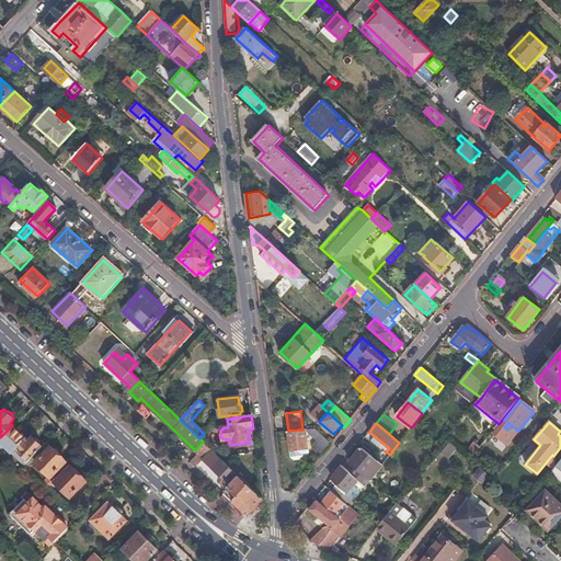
[(0,442),(11,453),(25,437),(24,437),(13,426),(12,425),(0,437),(0,442)]
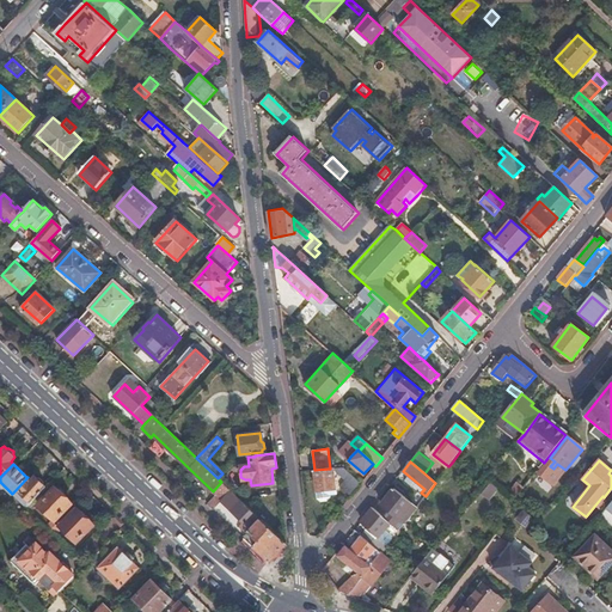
[(457,470),(450,465),(448,466),(441,475),(448,481),(457,470)]
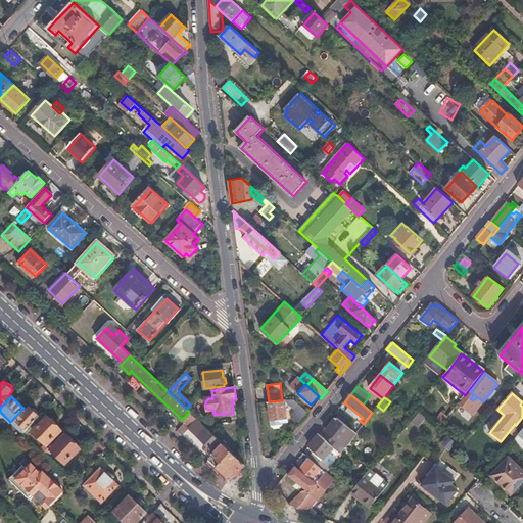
[(290,415),(300,424),(308,414),(292,398),(282,400),(269,401),(271,420),(271,426),(273,427),(280,427),(285,422),(284,418),(288,418),(286,402),(295,411),(290,415)]
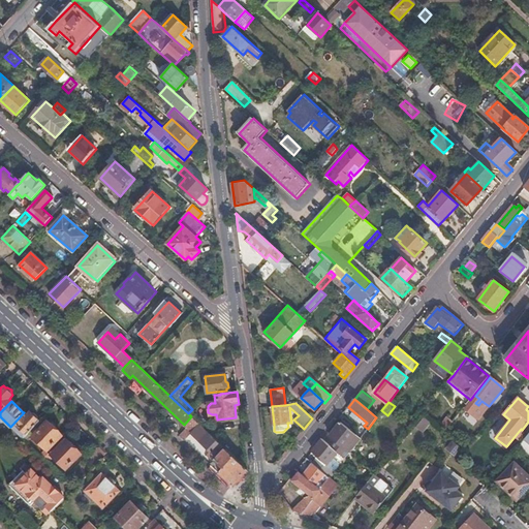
[(485,415),(490,419),(496,411),(492,408),(485,415)]
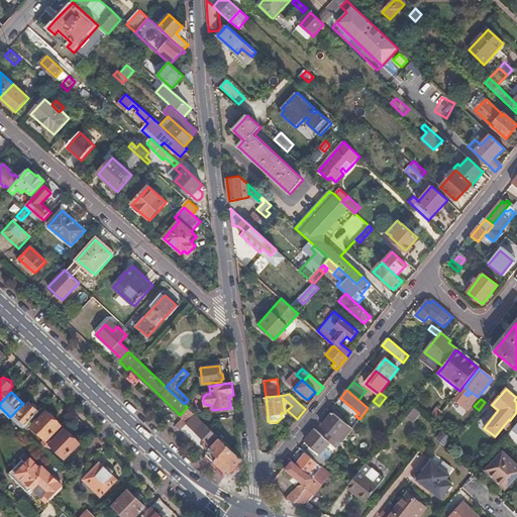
[(184,404),(187,407),(194,414),(199,409),(188,400),(184,404)]
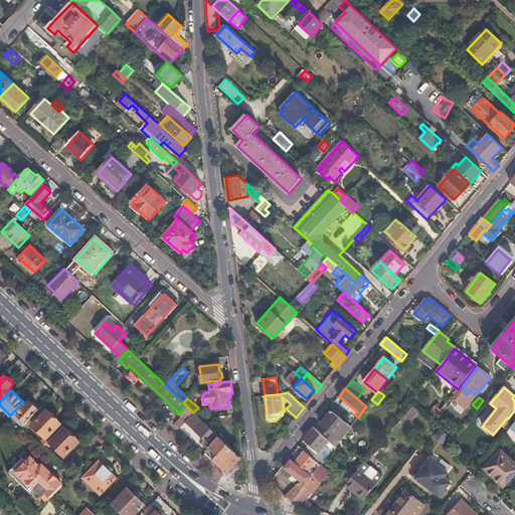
[(28,420),(38,409),(36,407),(37,405),(34,402),(31,403),(29,401),(26,404),(23,401),(10,415),(15,420),(19,416),(26,423),(28,420)]
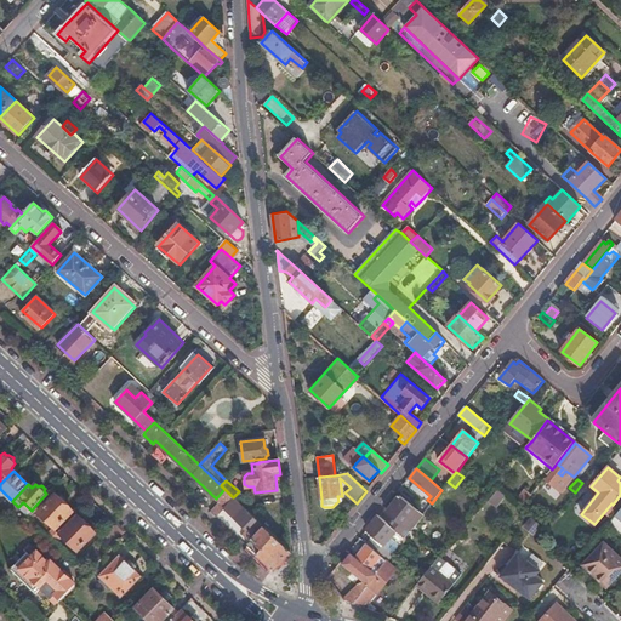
[(499,490),(490,502),(500,508),(507,495),(499,490)]
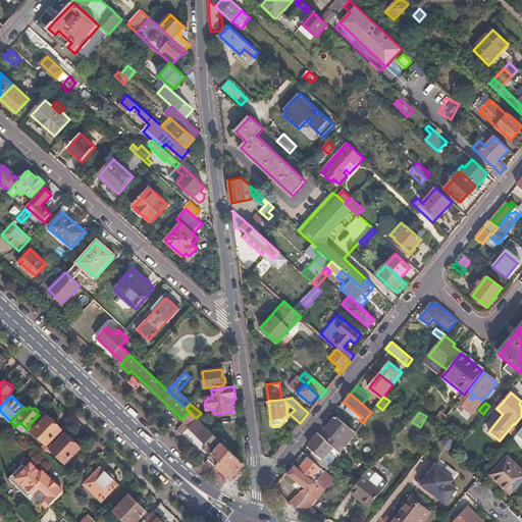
[(434,420),(440,425),(447,416),(441,412),(434,420)]
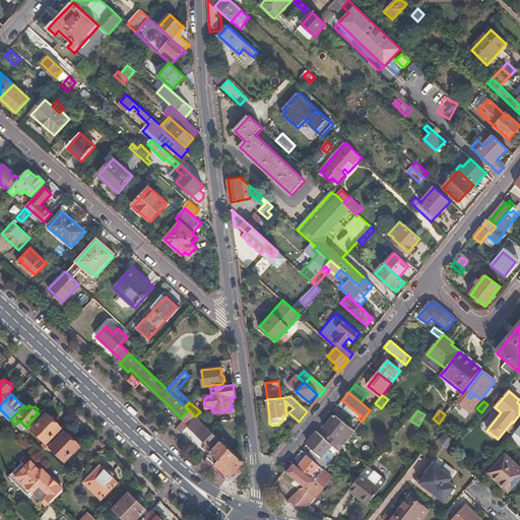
[(334,414),(319,433),(329,443),(331,445),(338,451),(343,445),(340,442),(349,430),(350,428),(334,414)]
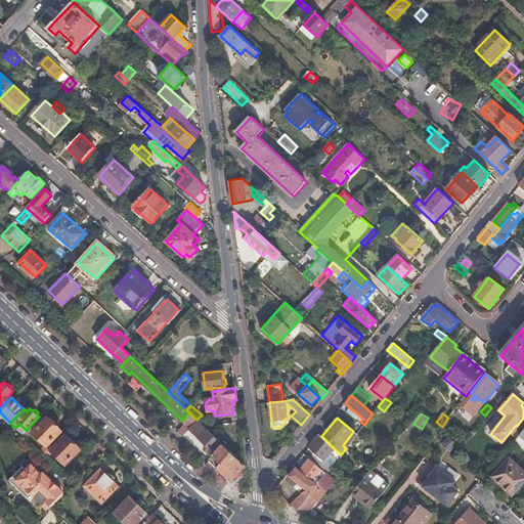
[(44,422),(33,433),(46,445),(60,431),(47,419),(44,422)]
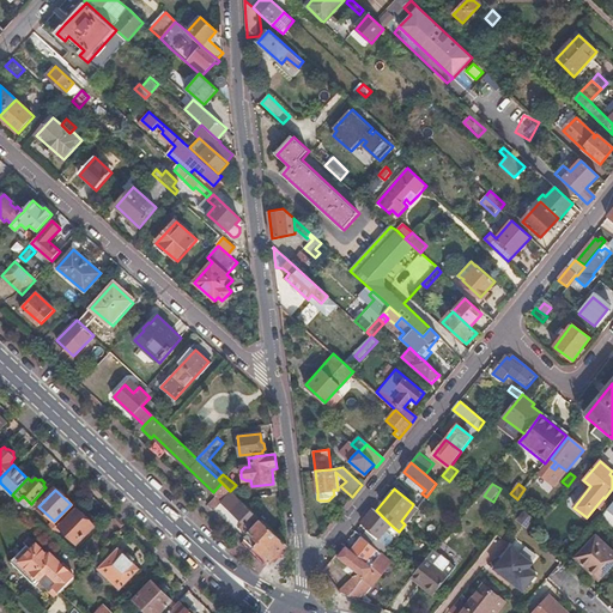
[(219,504),(213,509),(217,513),(224,505),(243,522),(241,525),(248,533),(243,538),(244,539),(267,560),(269,562),(286,544),(241,499),(231,491),(220,502),(219,504)]
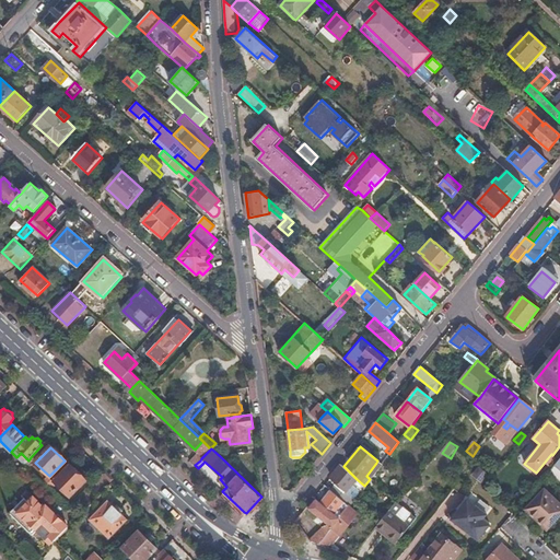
[(559,457),(555,465),(549,471),(557,479),(559,481),(559,457)]
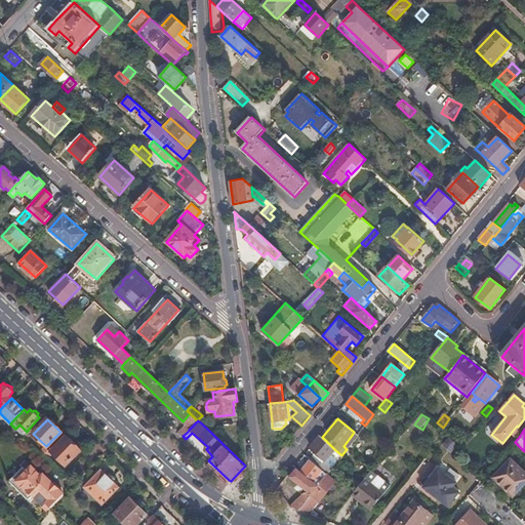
[(344,446),(347,449),(356,437),(353,434),(344,446)]
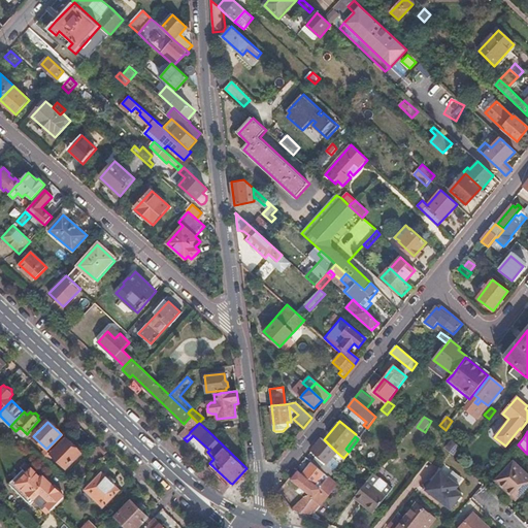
[(328,475),(329,477),(333,472),(335,469),(340,463),(332,456),(336,452),(334,450),(324,439),(322,437),(312,449),(318,454),(311,462),(319,468),(325,473),(328,475)]
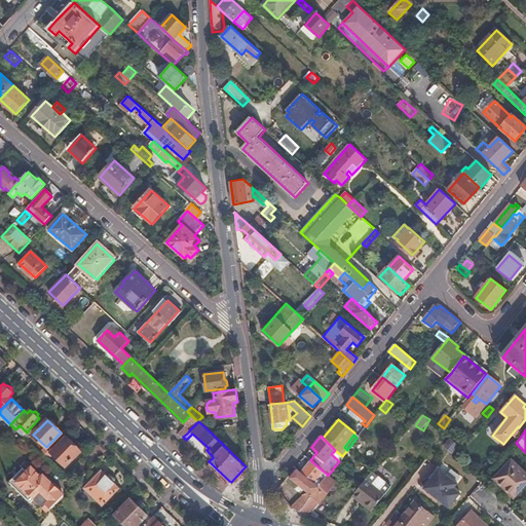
[(51,453),(66,465),(79,451),(66,439),(51,453)]
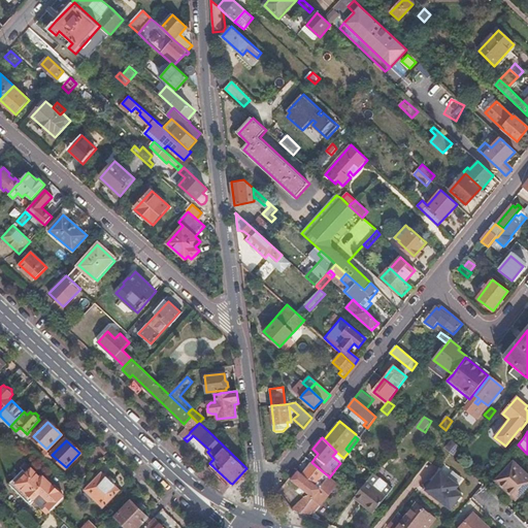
[(455,454),(460,448),(452,441),(447,448),(455,454)]
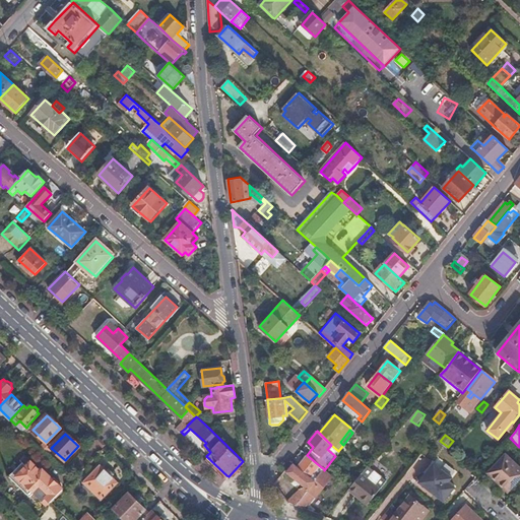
[(510,438),(504,445),(519,460),(519,447),(517,445),(510,438)]
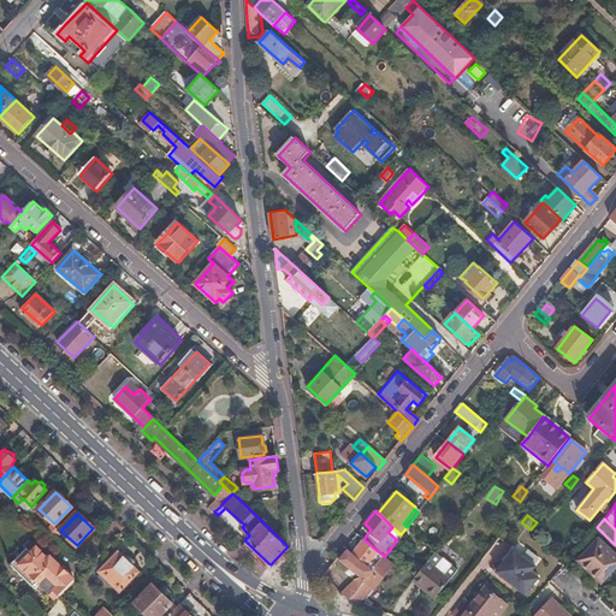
[(388,532),(397,540),(401,534),(392,527),(388,532)]
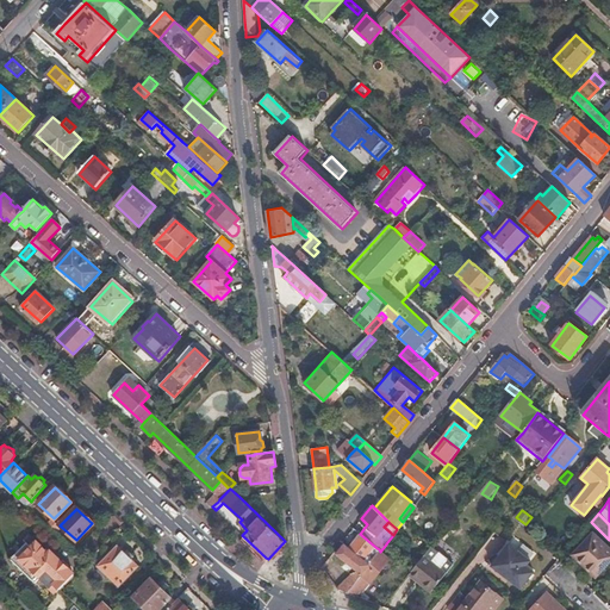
[(568,555),(596,580),(609,564),(609,547),(591,530),(568,555)]
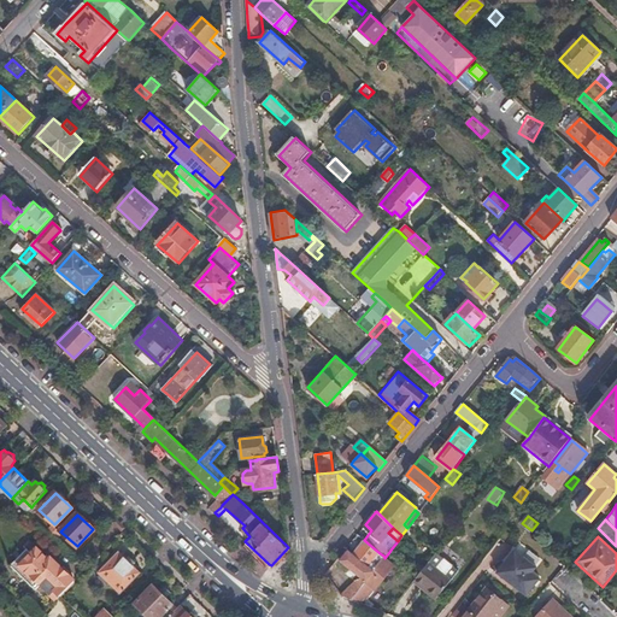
[(364,540),(352,554),(353,554),(374,571),(380,565),(375,560),(380,553),(372,547),(364,540)]
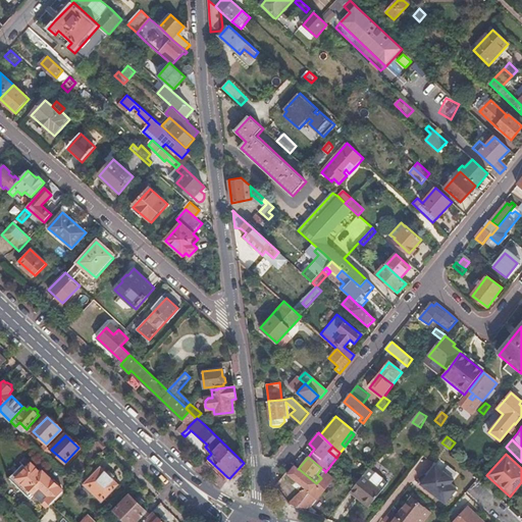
[(227,477),(208,459),(205,462),(224,480),(227,477)]
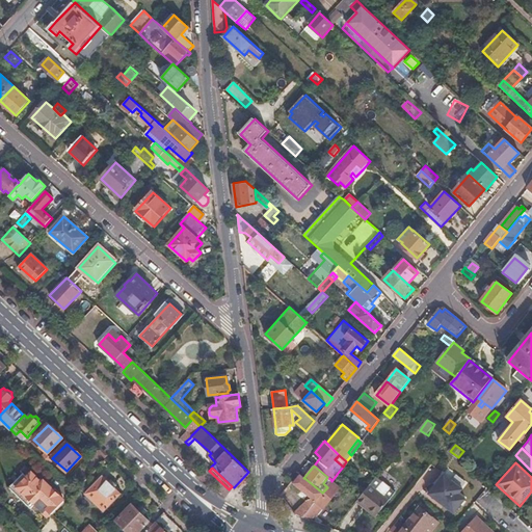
[(43,513),(48,517),(51,514),(64,501),(44,481),(43,482),(32,472),(27,477),(24,473),(10,487),(31,507),(35,503),(44,511),(43,513)]
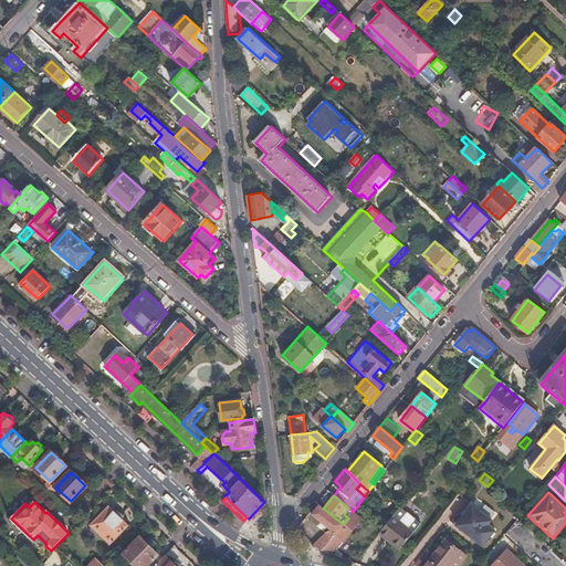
[(472,504),(456,525),(483,546),(495,531),(488,525),(492,521),(472,504)]
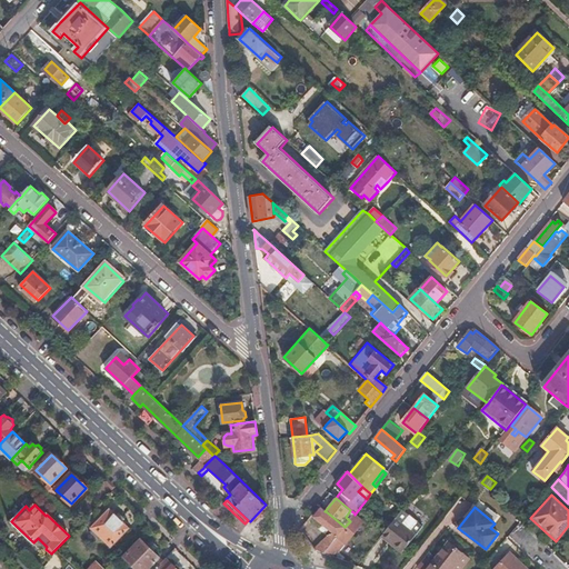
[(327,536),(315,548),(332,556),(343,542),(345,543),(363,521),(361,519),(355,515),(353,517),(350,521),(345,527),(326,511),(325,511),(321,508),(313,517),(333,533),(327,536)]
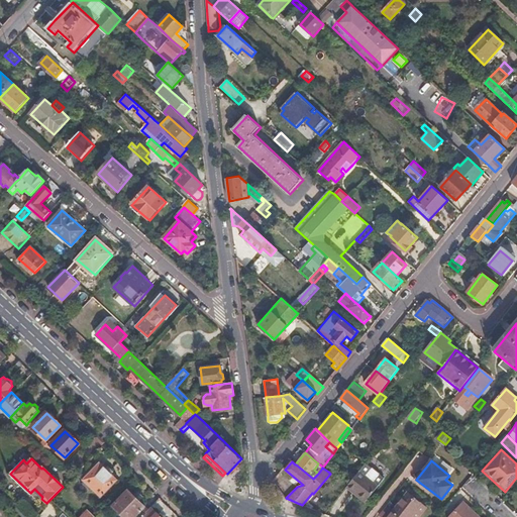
[(83,480),(101,497),(117,480),(100,462),(83,480)]
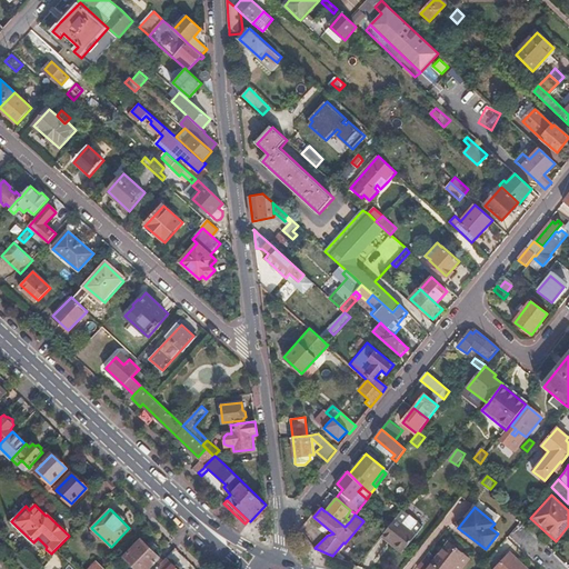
[(385,532),(382,536),(390,542),(392,541),(405,550),(417,533),(396,518),(385,532)]
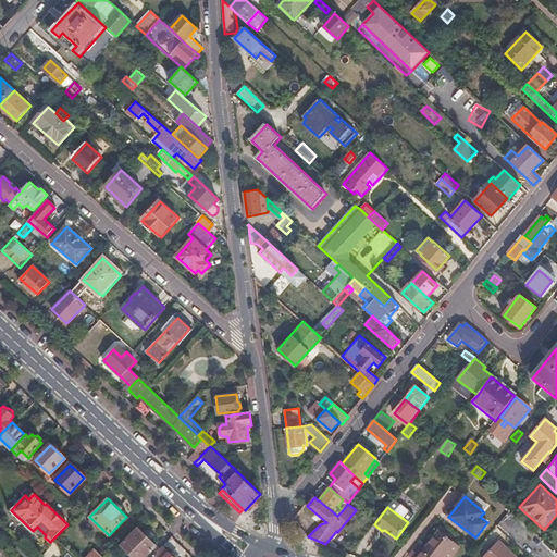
[(160,548),(171,536),(165,531),(160,525),(149,537),(139,528),(123,545),(136,556),(145,556),(157,545),(160,548)]
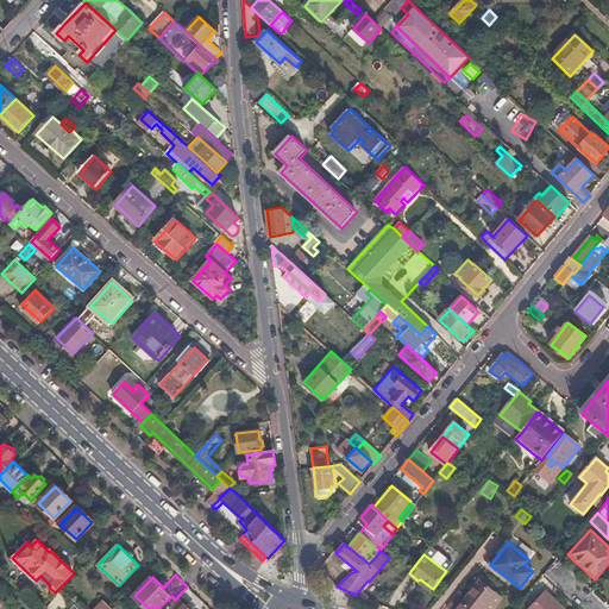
[(495,592),(481,581),(457,608),(491,608),(496,604),(490,600),(495,592)]
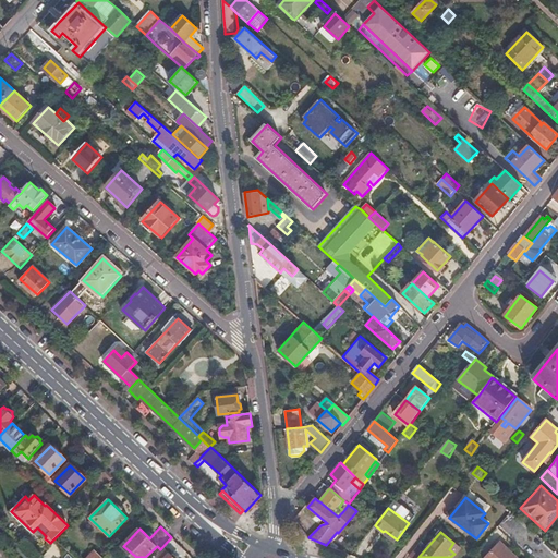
[(516,557),(498,541),(481,557),(516,557)]
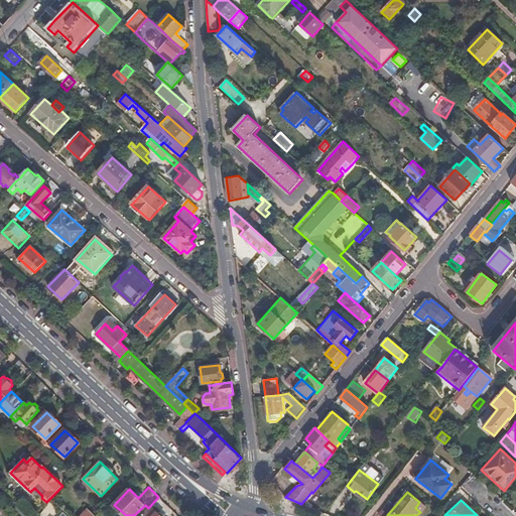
[(28,507),(36,514),(37,513),(41,509),(33,501),(28,507)]
